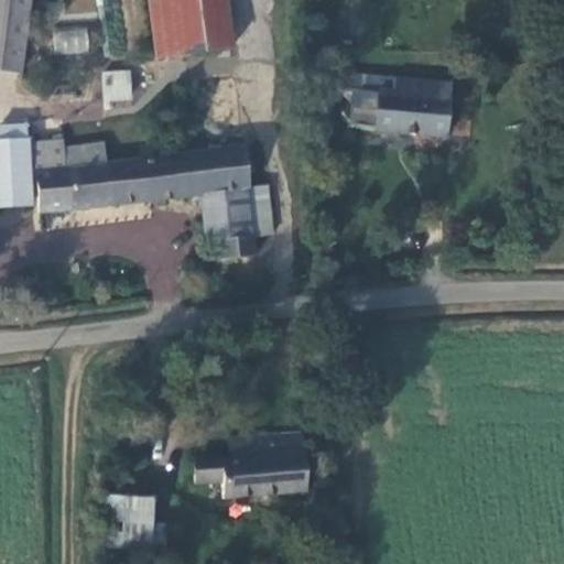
[(22,0),(0,0),(0,74),(12,76),(22,0)]
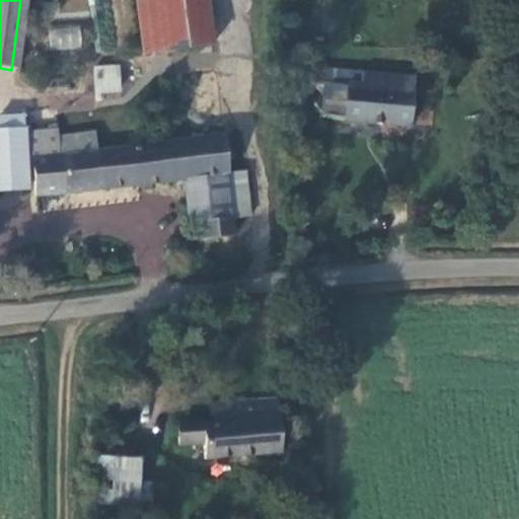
[(63,0),(63,14),(86,14),(86,0),(63,0)]
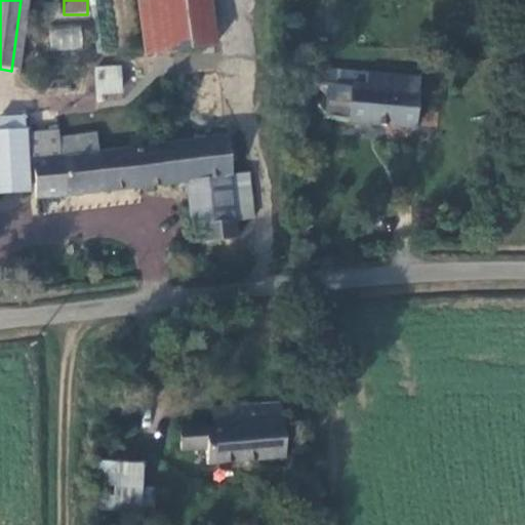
[(207,0),(136,0),(144,53),(214,46),(207,0)]
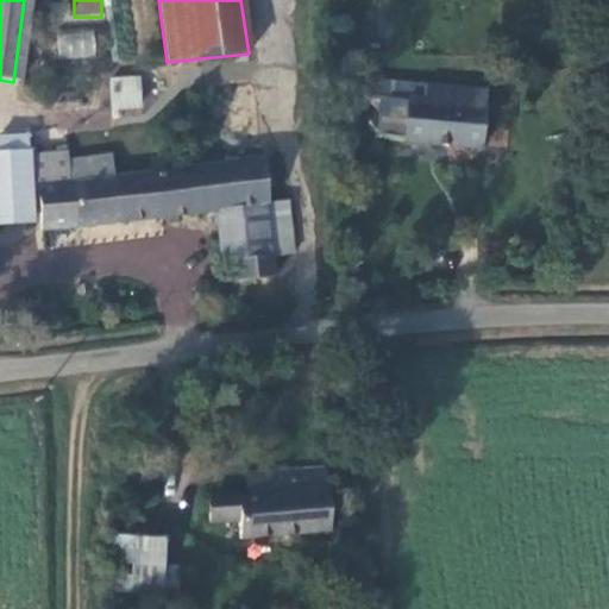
[(56,32),(58,58),(96,54),(94,29),(56,32)]
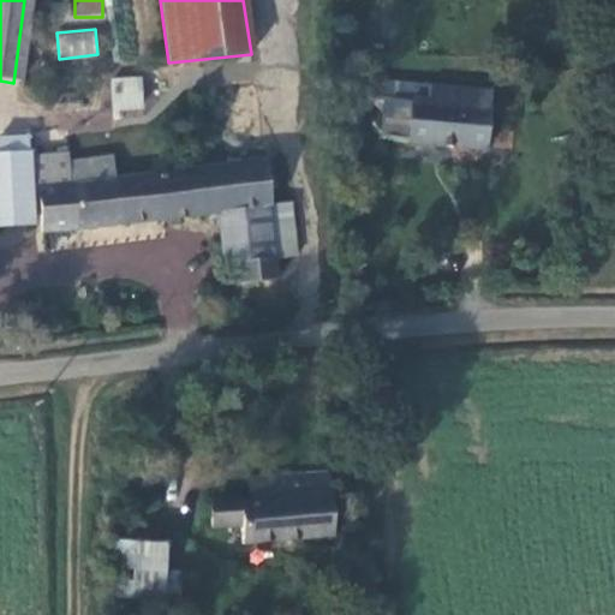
[(109,77),(112,113),(144,111),(141,75),(109,77)]
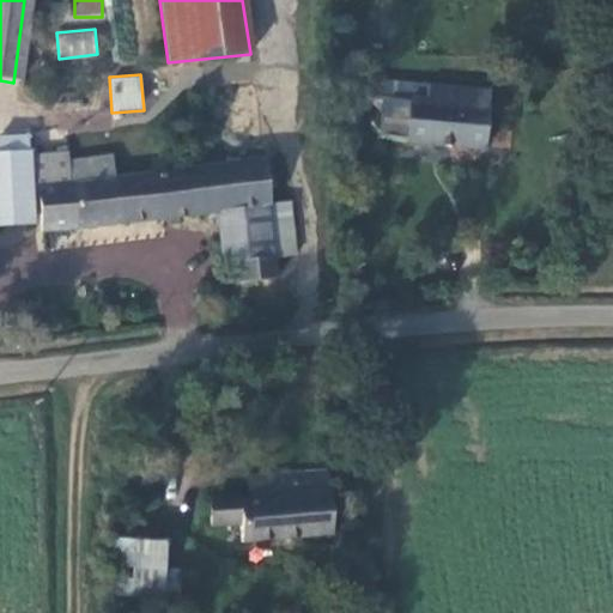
[(457,109),(460,92),(430,90),(428,104),(457,109)]
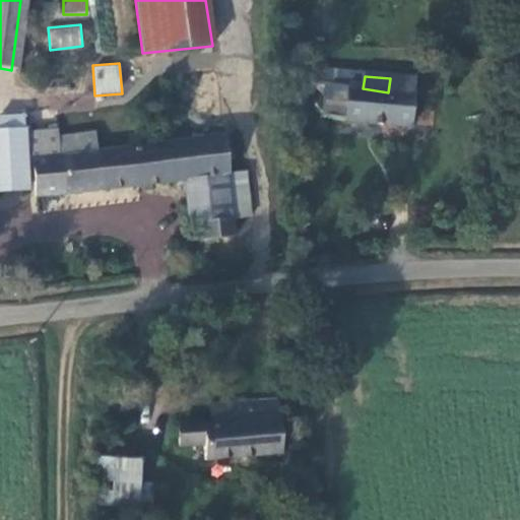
[(411,130),(414,94),(414,81),(390,78),(388,92),(363,88),(347,86),(342,121),(411,130)]
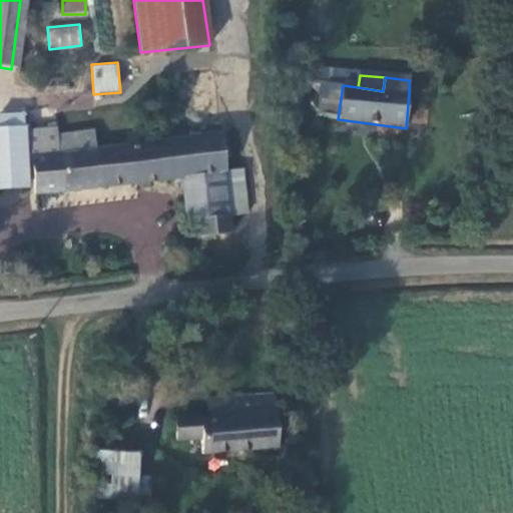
[(0,115),(0,122),(20,120),(18,113),(0,115)]
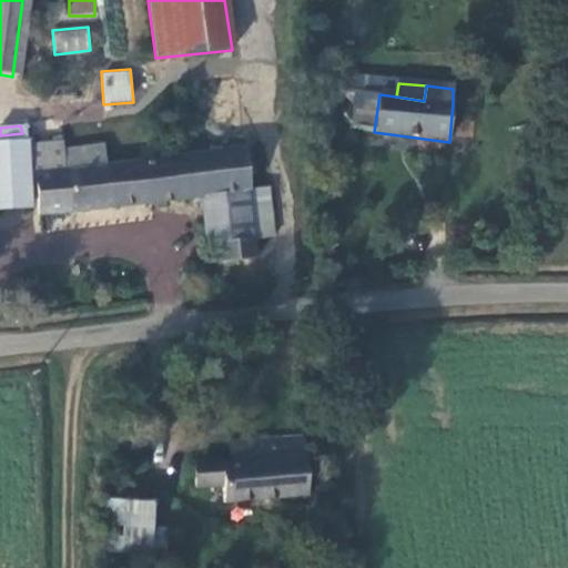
[(0,205),(33,203),(30,174),(24,143),(22,133),(0,135),(0,205)]
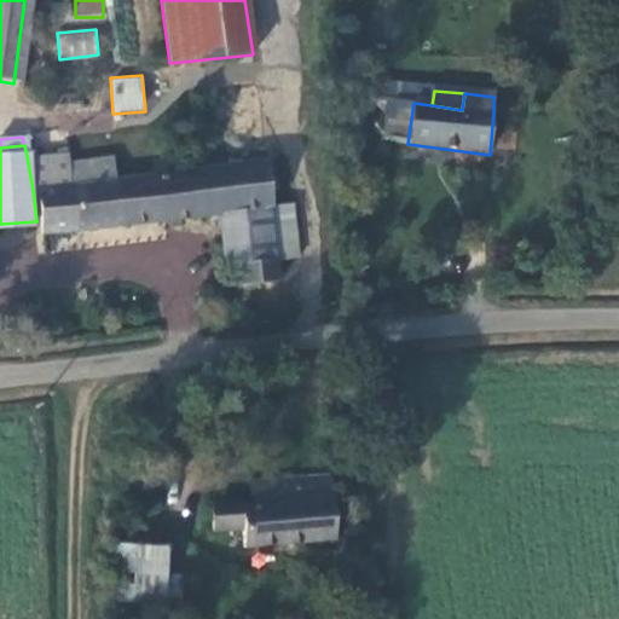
[(41,189),(74,185),(70,162),(69,151),(27,156),(33,190),(41,189)]
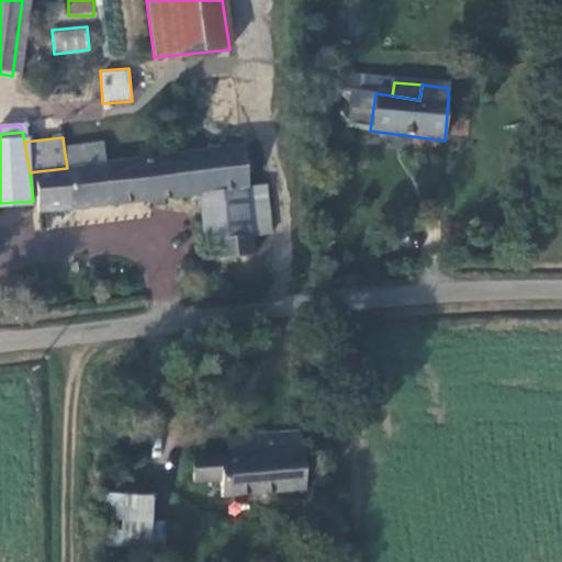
[(67,168),(105,163),(104,144),(64,147),(67,168)]
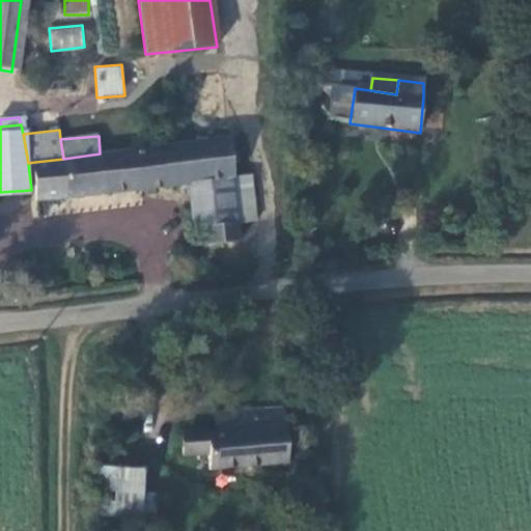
[(39,201),(157,187),(151,147),(145,148),(144,137),(132,138),(133,150),(100,154),(63,159),(35,162),(39,201)]
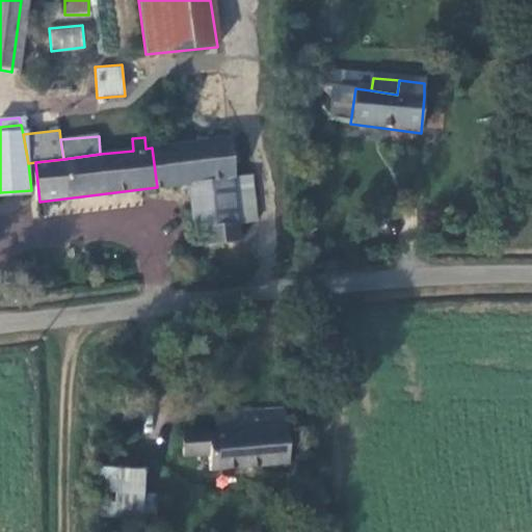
[(152,148),(157,187),(193,183),(233,178),(228,138),(152,148)]
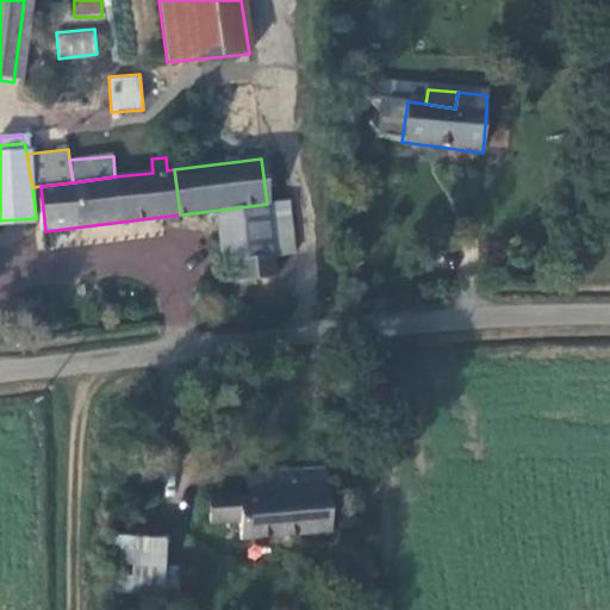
[(267,204),(273,257),(297,255),(290,200),(267,204)]
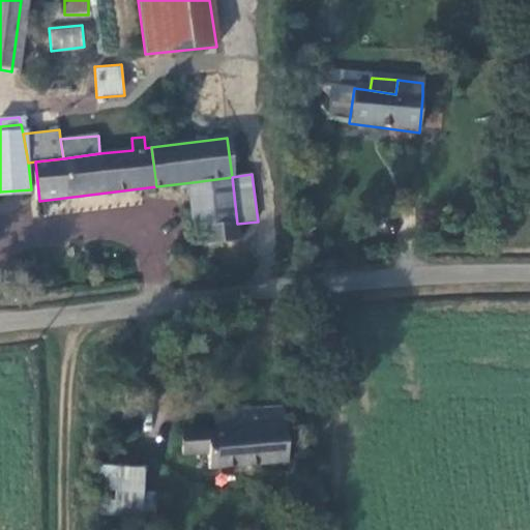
[(199,230),(208,229),(238,226),(237,224),(232,177),(193,182),(199,230)]
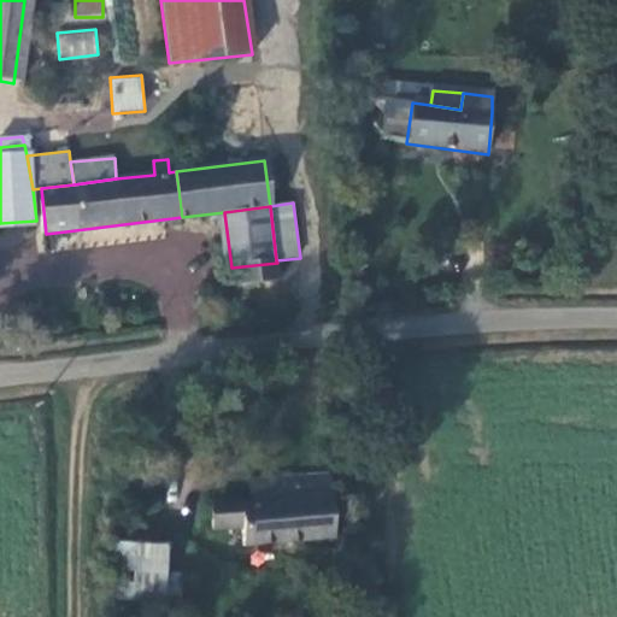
[(245,286),(278,282),(277,263),(242,266),(245,286)]
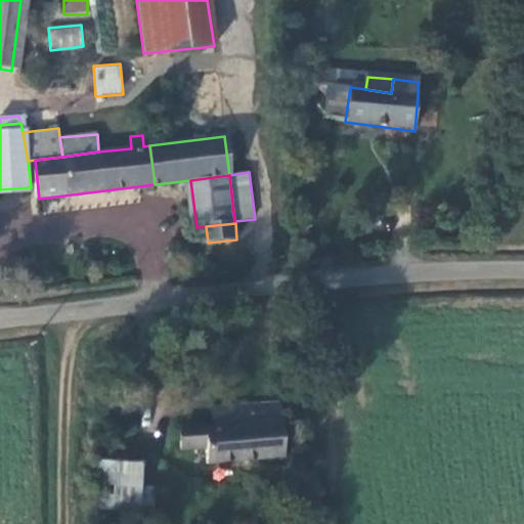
[(285,460),(281,403),(247,407),(248,422),(224,424),(215,423),(178,427),(179,451),(206,450),(207,466),(285,460)]
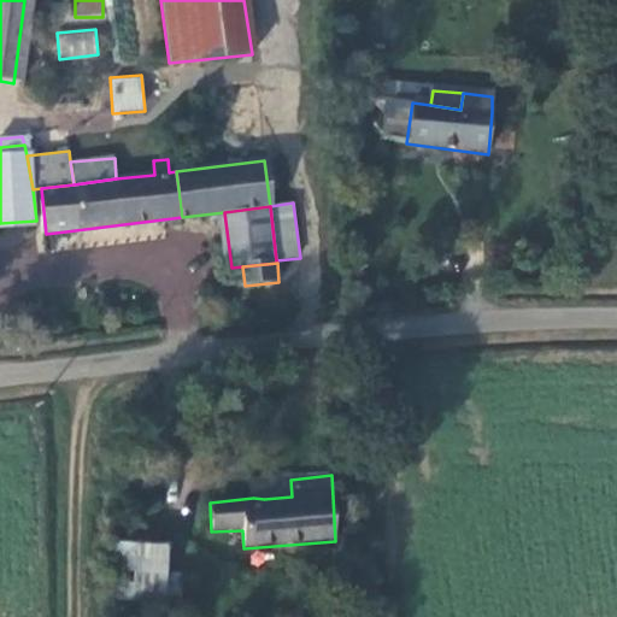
[(252,482),(253,498),(264,499),(292,497),(291,480),(252,482)]
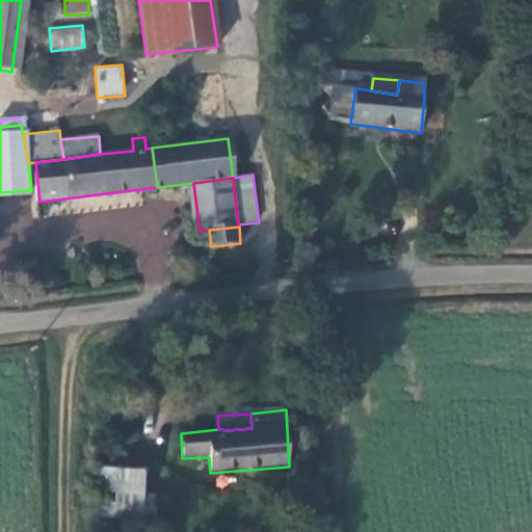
[(95,520),(135,527),(137,502),(139,482),(100,475),(95,520)]
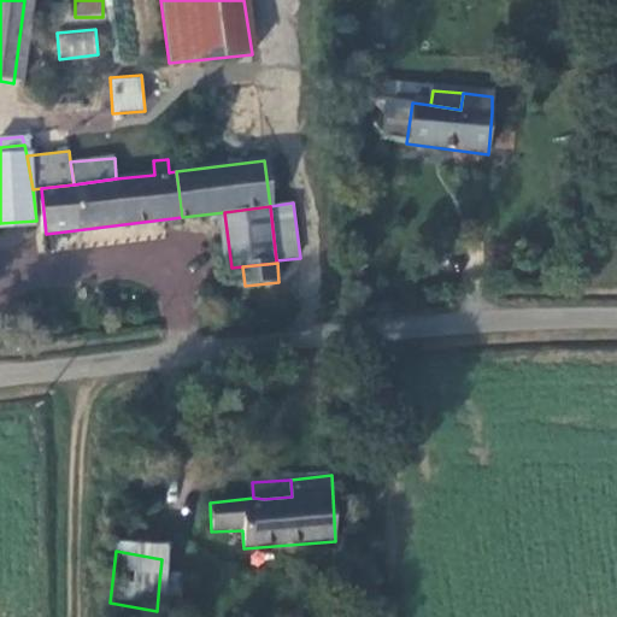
[(159,582),(157,611),(175,613),(178,583),(159,582)]
